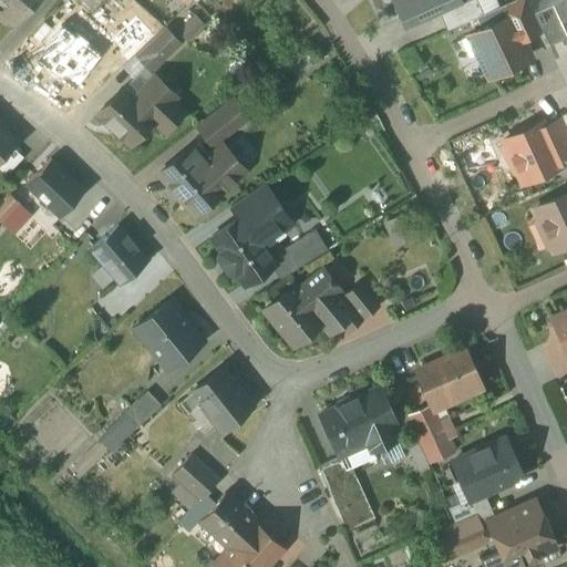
[(38,0),(4,0),(8,2),(1,10),(17,24),(38,0)]
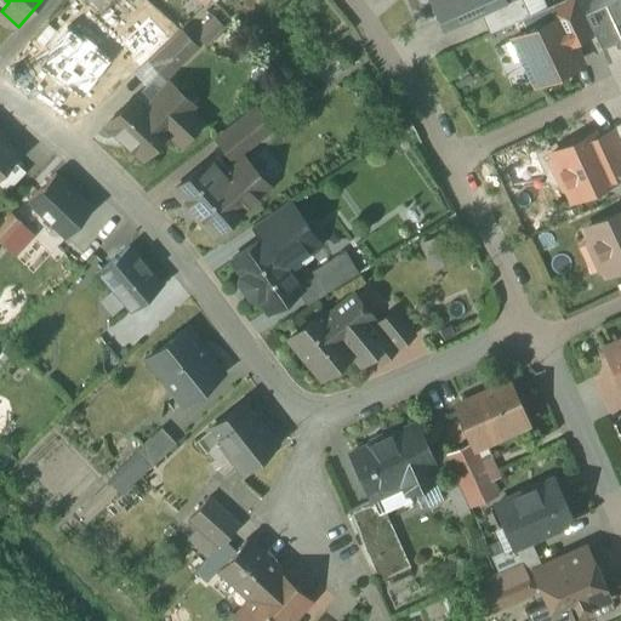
[(431,0),(443,28),(478,11),(503,0),(431,0)]
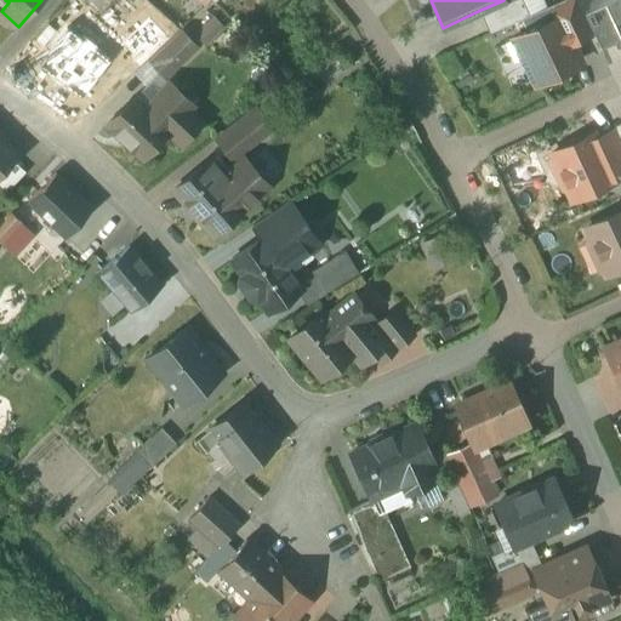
[(489,34),(528,16),(520,0),(503,0),(478,11),(489,34)]
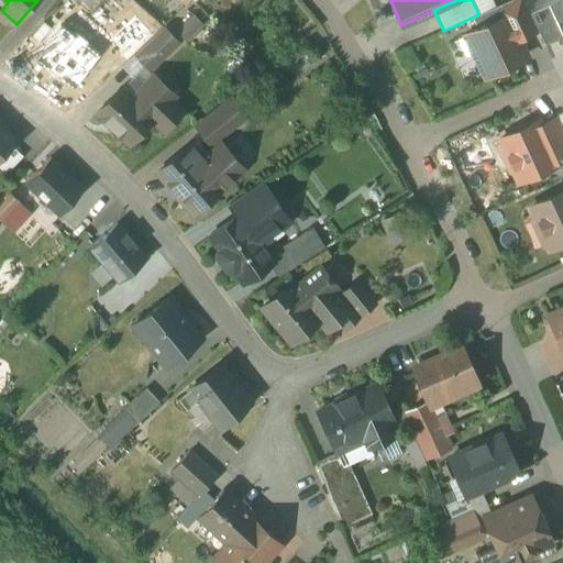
[(523,0),(510,0),(500,6),(506,17),(508,17),(519,40),(539,30),(523,0)]
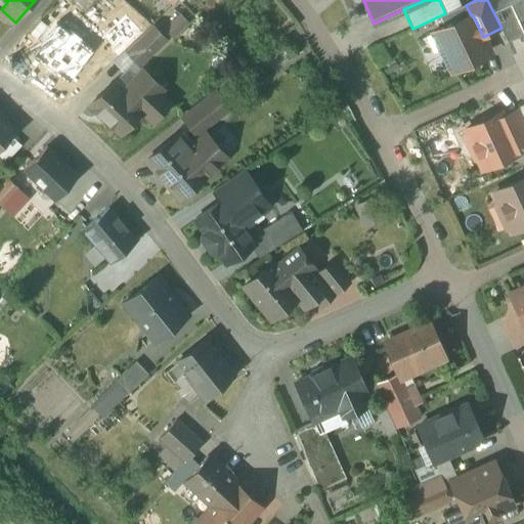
[(523,0),(487,0),(501,28),(508,42),(523,34),(523,0)]
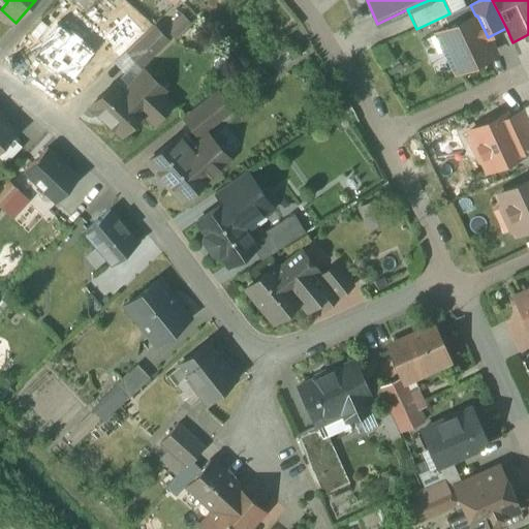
[(475,16),(438,33),(457,71),(495,54),(488,37),(477,16),(475,16)]
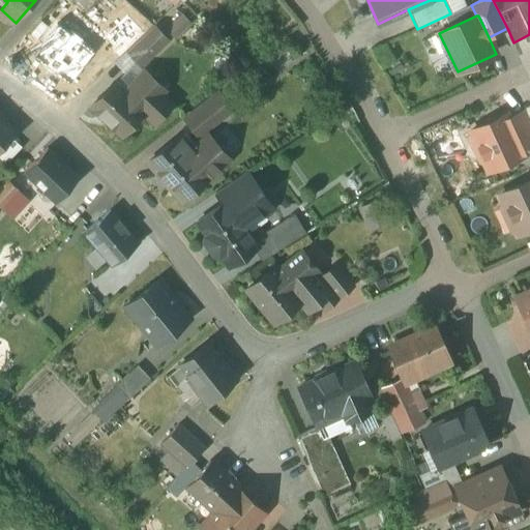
[(164,41),(150,29),(141,39),(154,52),(164,41)]
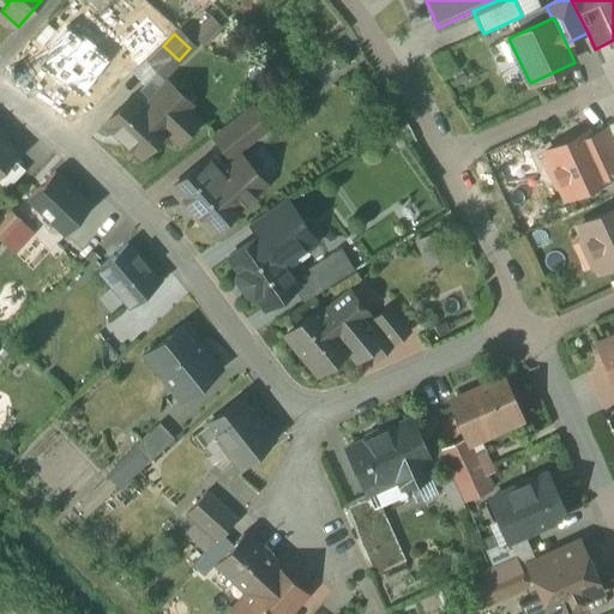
[(67,37),(42,68),(80,100),(106,68),(67,37)]
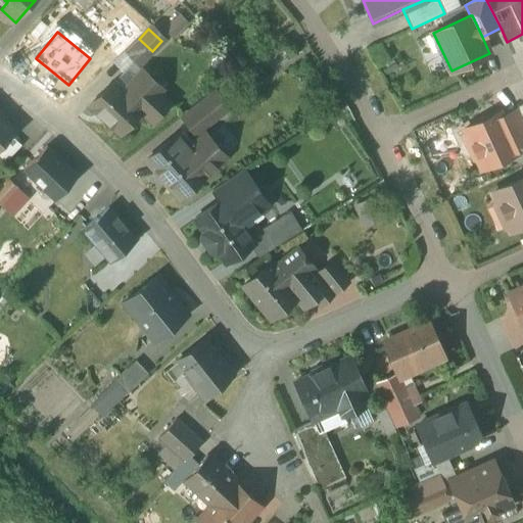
[(139,39),(120,59),(133,72),(152,51),(139,39)]
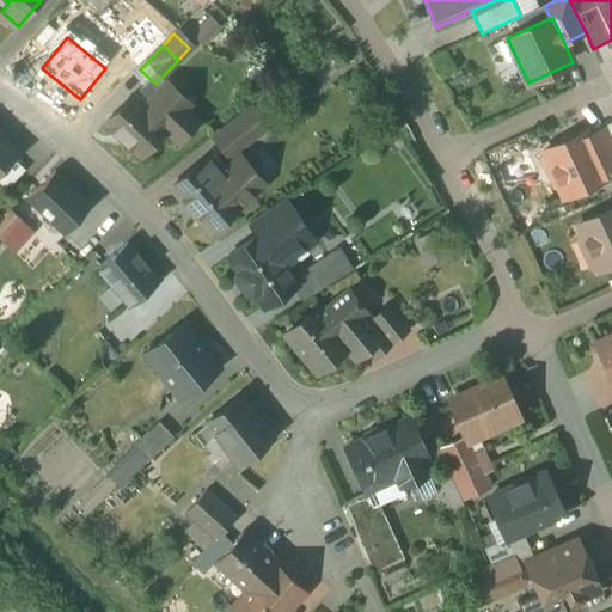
[(153,115),(132,95),(106,122),(140,154),(165,128),(166,127),(153,115)]
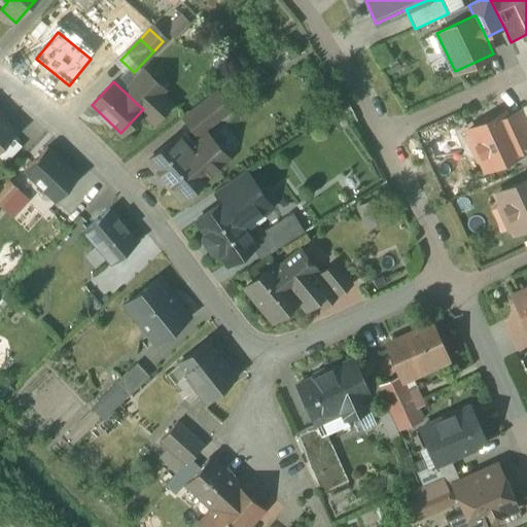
[(171,102),(148,81),(132,99),(143,109),(142,110),(152,120),(171,102)]
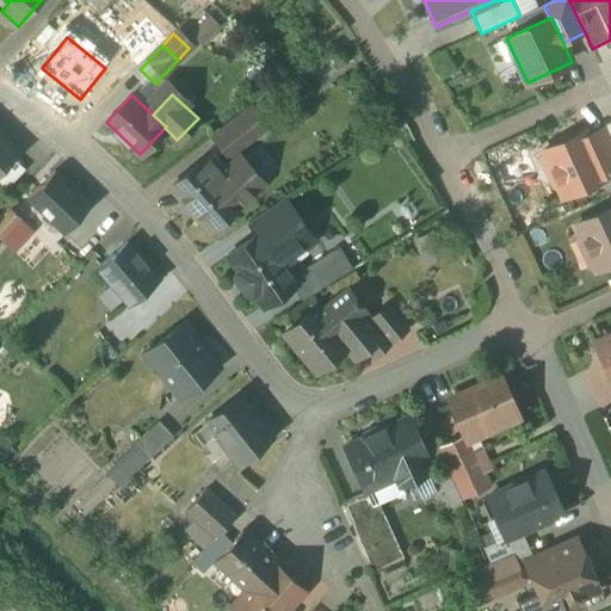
[(269,125),(253,105),(241,115),(258,135),(269,125)]
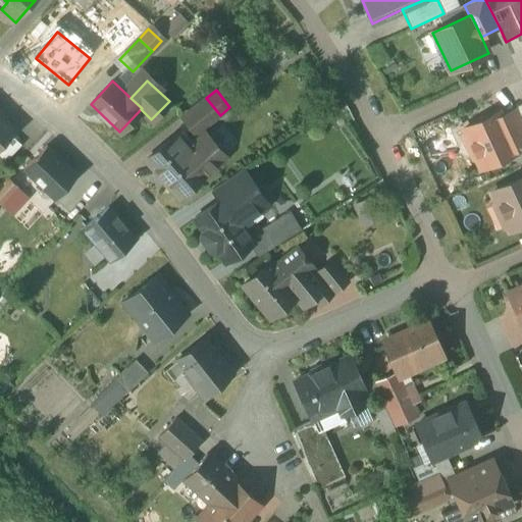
[(206,98),(181,116),(195,135),(220,115),(206,98)]
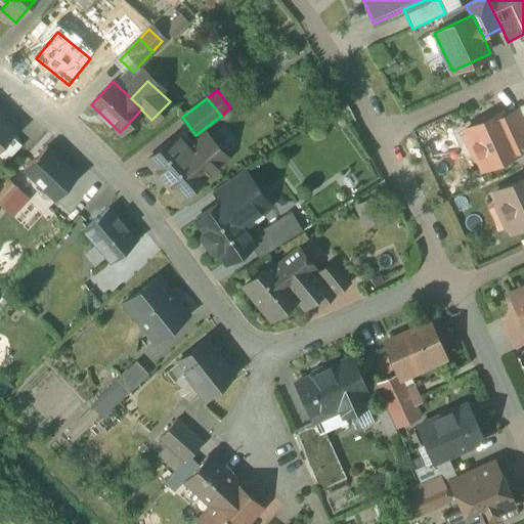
[(523,119),(520,110),(501,118),(517,150),(523,147),(523,119)]
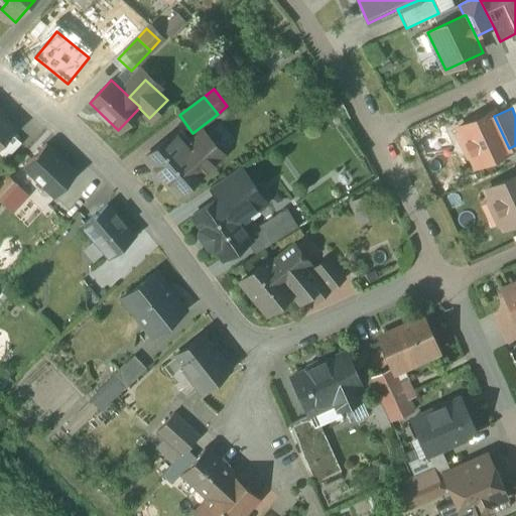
[(493,112),(460,127),(477,165),(510,150),(509,148),(494,116),(493,112)]
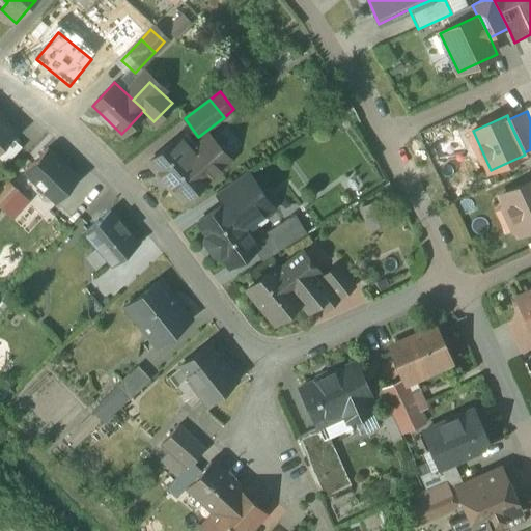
[(0,149),(17,132),(0,116),(0,149)]
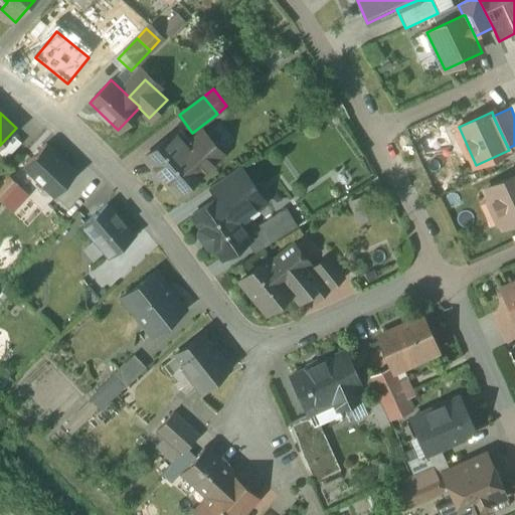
[(181,129),(171,137),(169,135),(145,156),(155,167),(155,172),(163,181),(167,181),(178,193),(222,153),(203,131),(191,142),(181,129)]
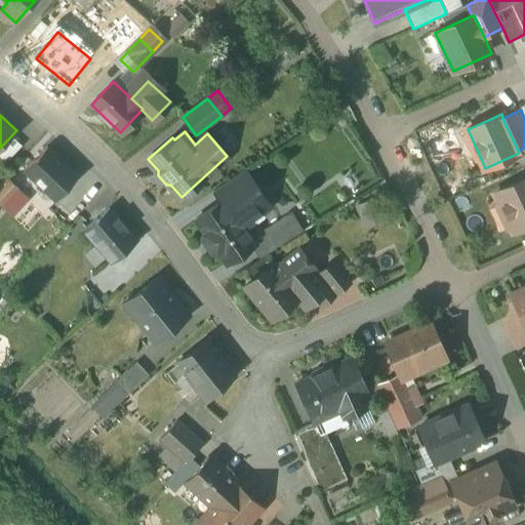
[(78,175),(47,147),(25,170),(55,199),(78,175)]
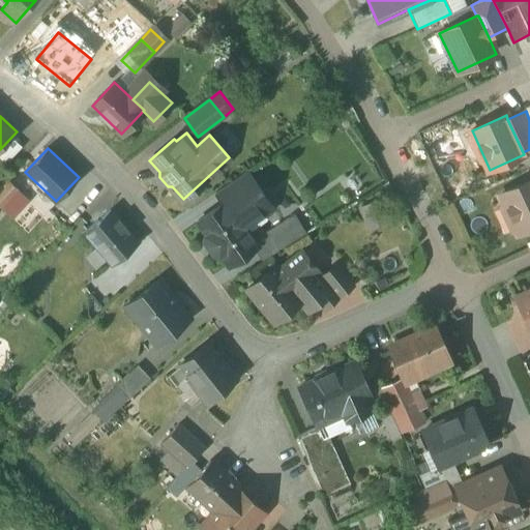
[(247,171),(216,192),(224,203),(255,181),(247,171)]
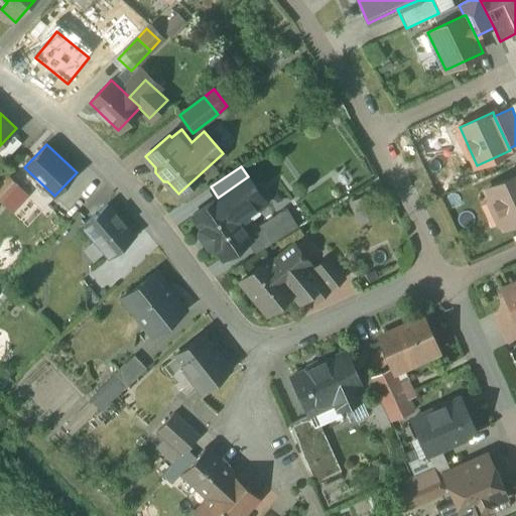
[(8,174),(0,182),(0,200),(3,203),(19,185),(8,174)]
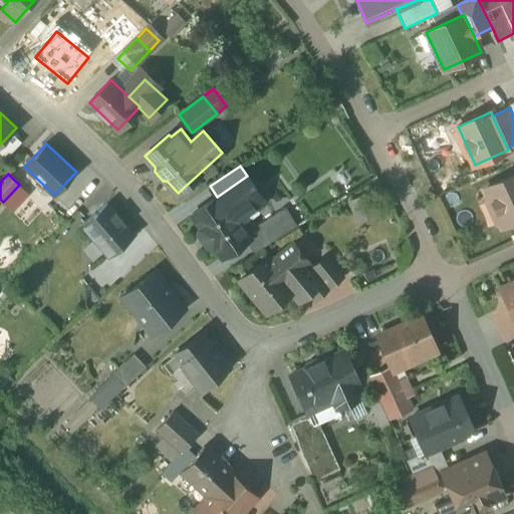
[(513,175),(486,188),(504,227),(513,221),(513,175)]
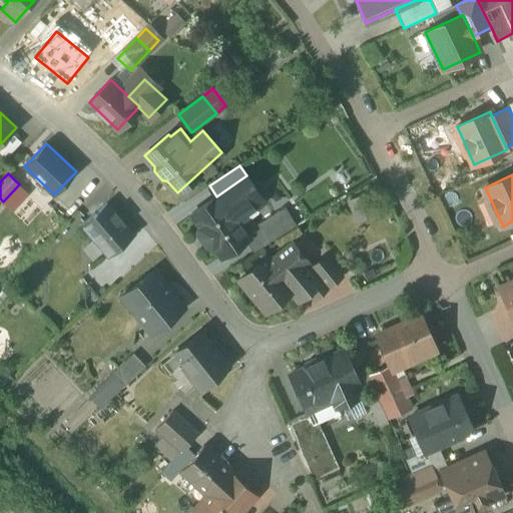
[(216,196),(192,213),(201,226),(199,227),(198,231),(208,245),(211,245),(214,244),(222,257),(248,238),(239,225),(259,212),(250,200),(251,199),(239,183),(248,178),(246,175),(216,196)]
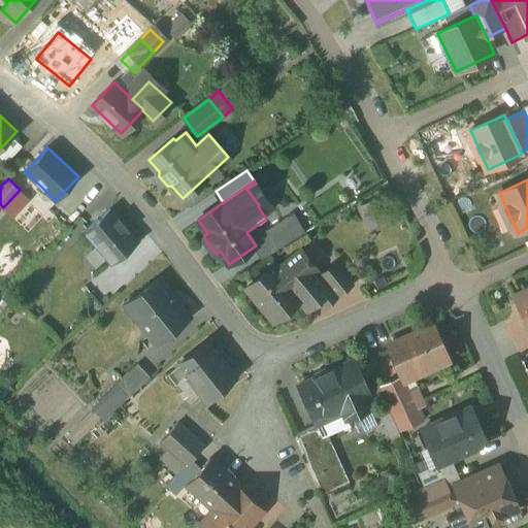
[(47,207),(30,225),(41,236),(59,218),(47,207)]
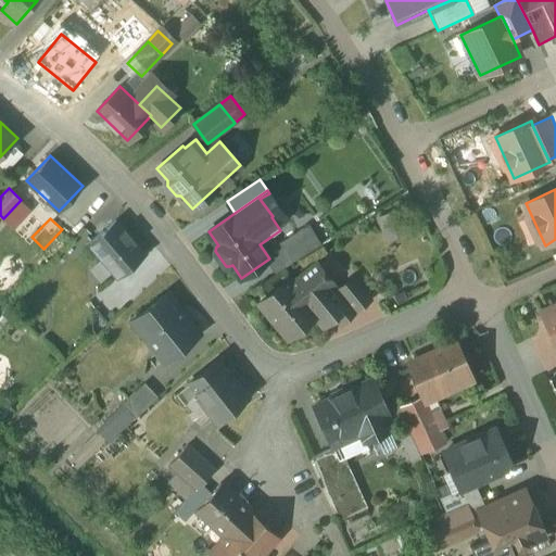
[(149,260),(116,220),(89,242),(122,281),(149,260)]
